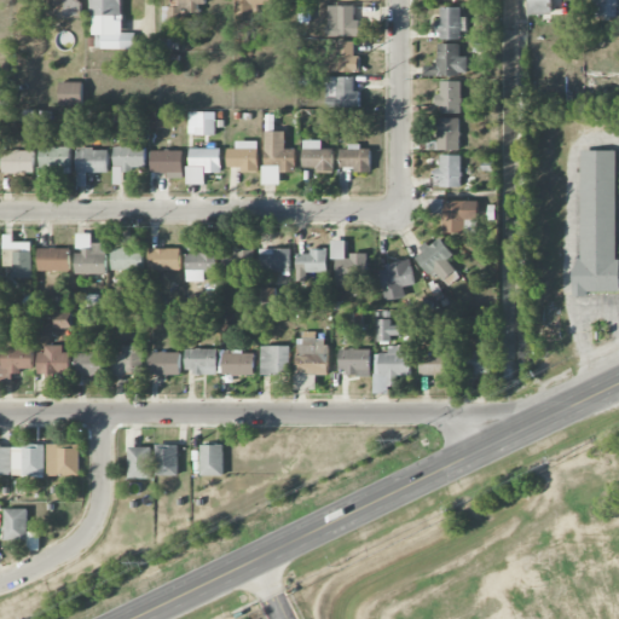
[(79,19),(79,0),(40,0),(40,18),(79,19)]
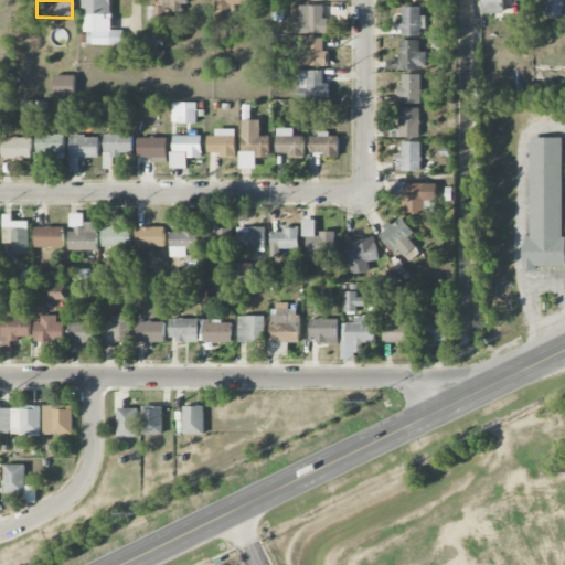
[(124,45),(124,30),(112,30),(110,0),(82,0),(83,32),(93,32),(93,45),(124,45)]
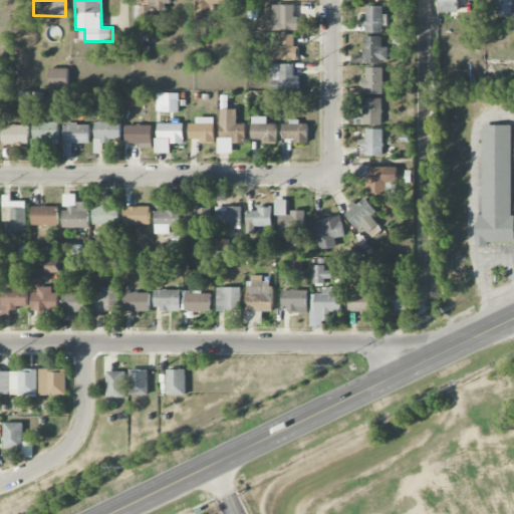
[(135,20),(151,20),(150,7),(173,7),(172,0),(141,0),(141,6),(135,6),(135,20)]
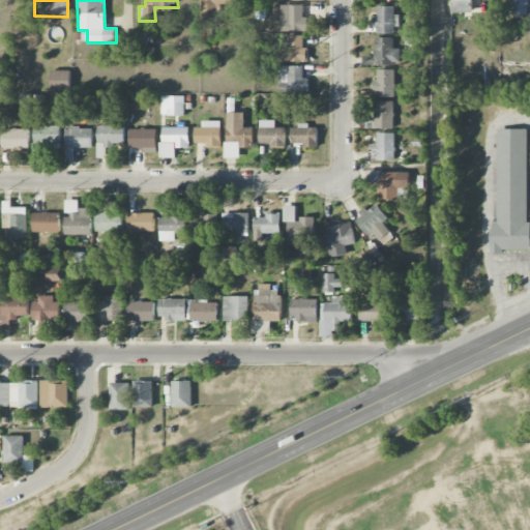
[(234,0),(201,0),(202,28),(214,28),(214,7),(235,6),(234,0)]
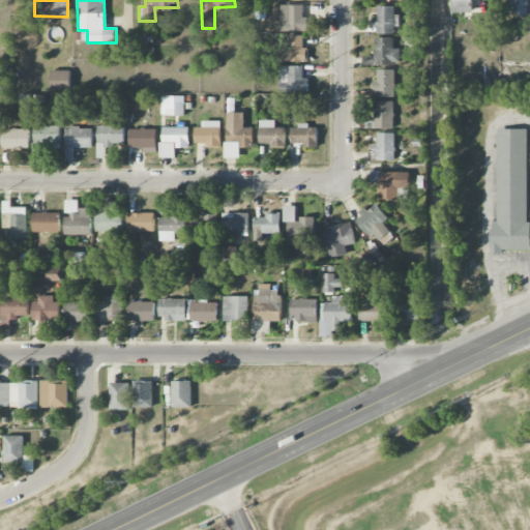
[(452,0),(452,12),(472,12),(471,0),(452,0)]
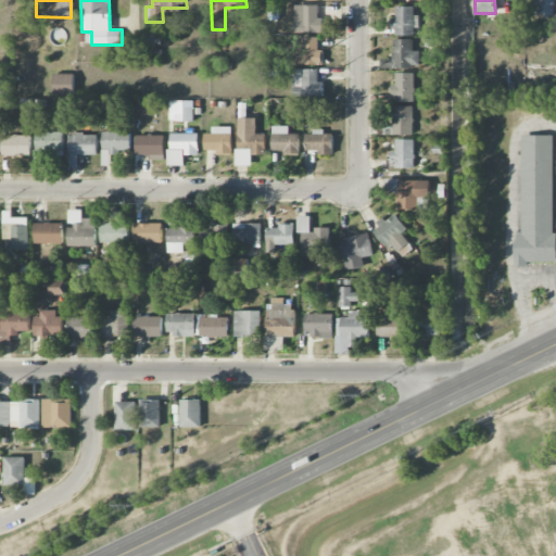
[(532,0),(532,15),(543,15),(544,0),(532,0)]
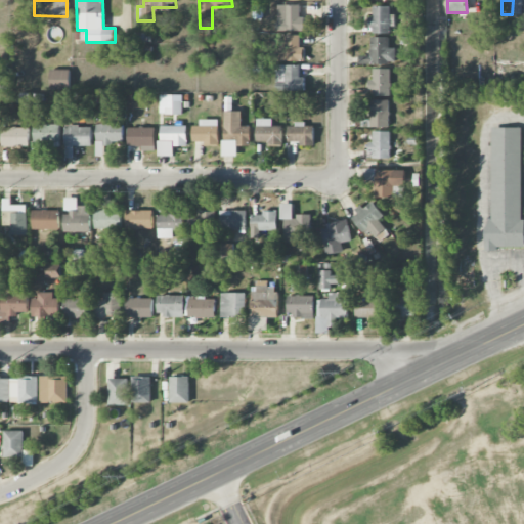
[(304,31),(304,17),(300,17),(300,5),(277,6),(277,32),(304,31)]
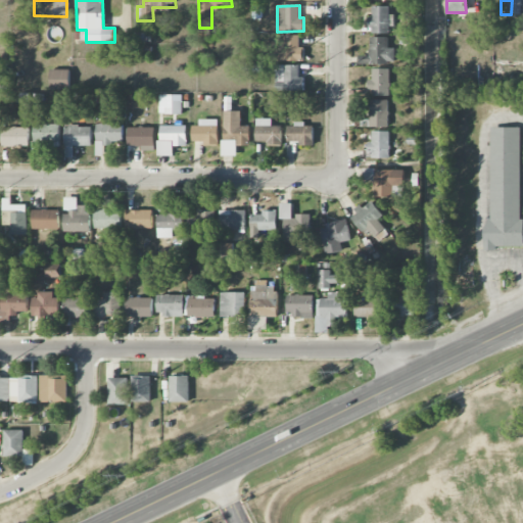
[(389,34),(389,6),(372,7),(372,17),(369,17),(370,34),(389,34)]
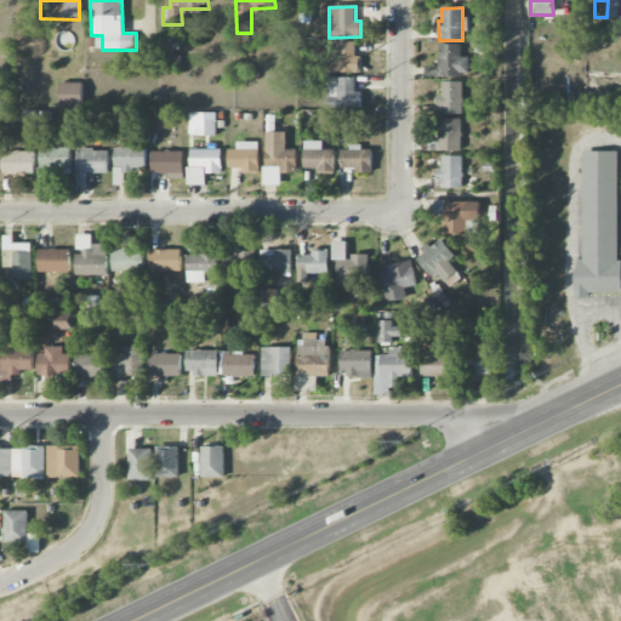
[(354,41),(337,43),(337,62),(328,63),(328,73),(360,73),(359,56),(354,56),(354,41)]
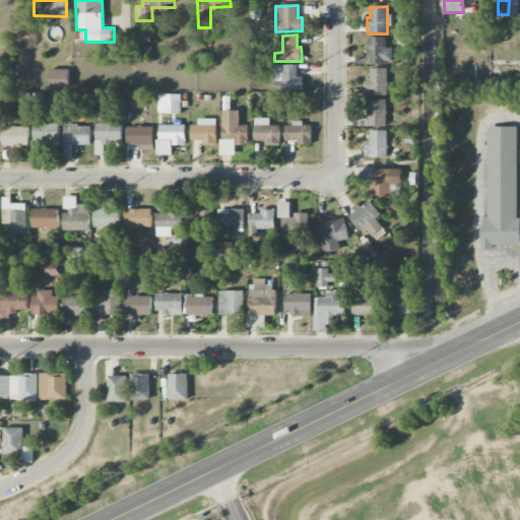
[(385,37),(367,38),(368,56),(355,56),(356,64),(392,64),(392,48),(385,48),(385,37)]
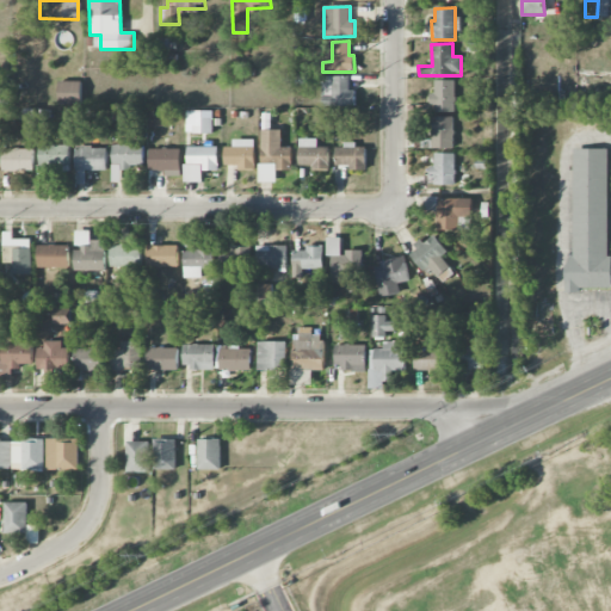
[(321,106),(355,107),(355,91),(349,91),(350,76),(322,76),(321,106)]
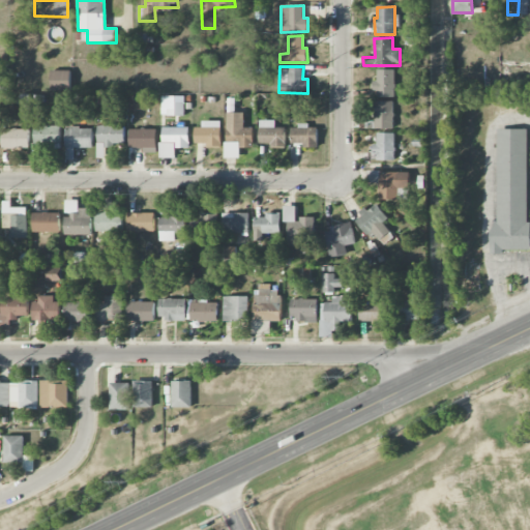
[(51,91),(71,91),(70,70),(51,71),(51,91)]
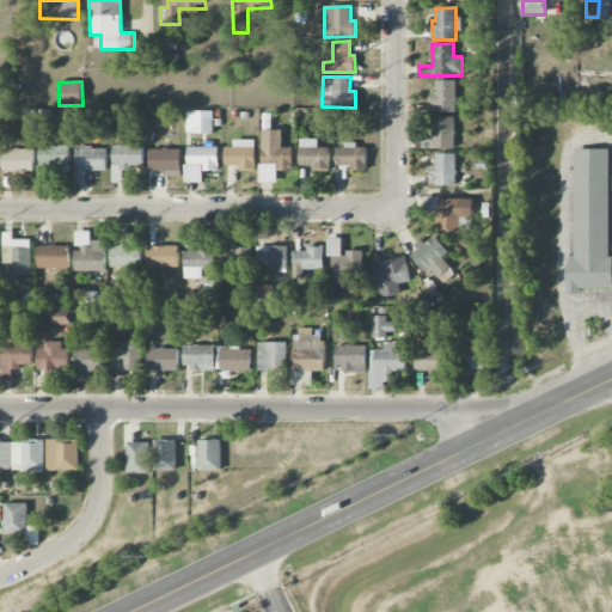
[(434,112),(456,112),(456,81),(434,81),(434,112)]
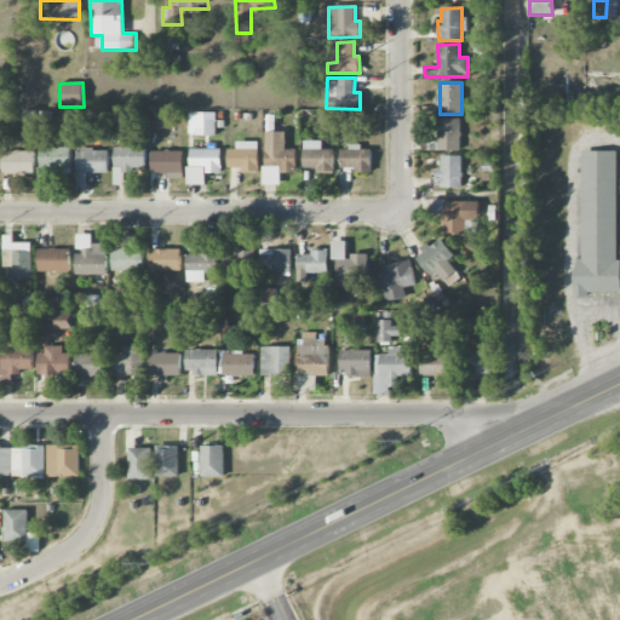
[(150,130),(168,128),(168,113),(150,113),(150,130)]
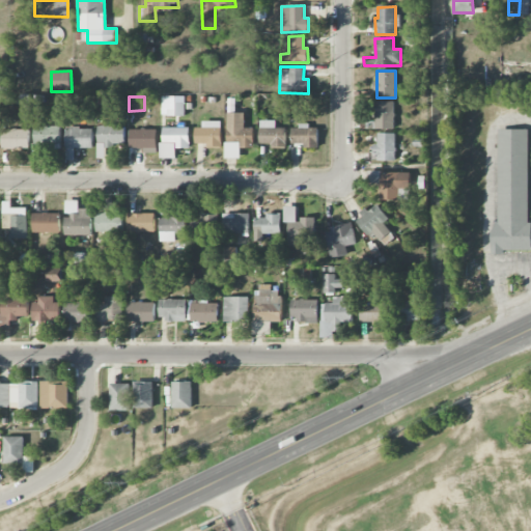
[(185,96),(164,96),(165,116),(185,116),(185,96)]
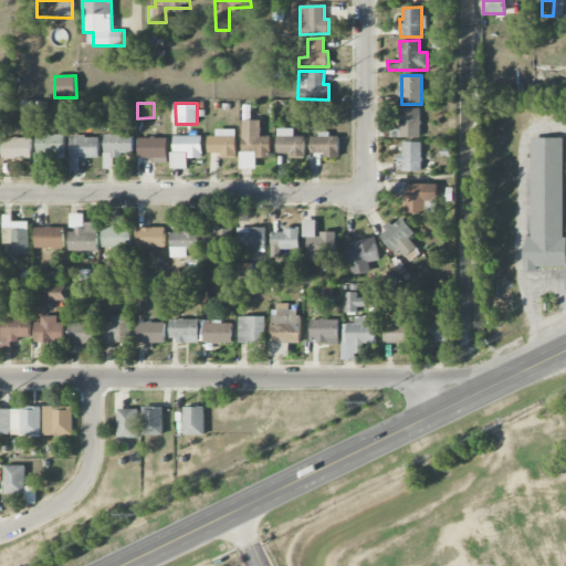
[(420,137),(420,108),(400,108),(400,137),(420,137)]
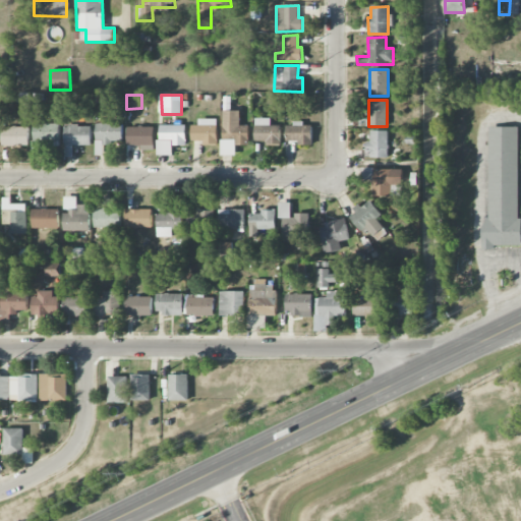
[(235,156),(235,146),(248,146),(248,126),(239,126),(239,111),(222,111),(222,156),(235,156)]
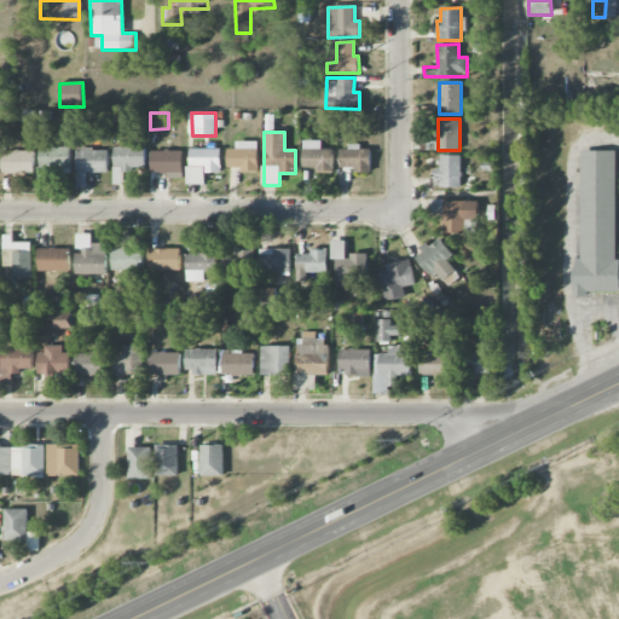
[(236,142),(236,149),(227,149),(227,168),(241,168),(241,172),(258,173),(259,143),(236,142)]
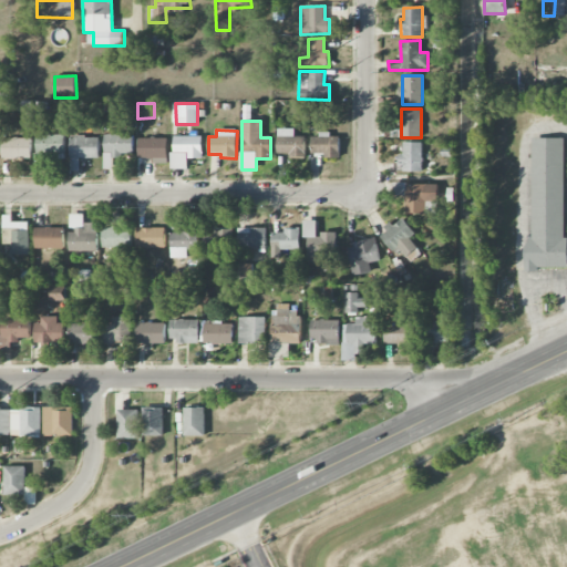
[(277,156),(305,155),(305,137),(294,137),(294,130),(277,130),(277,156)]
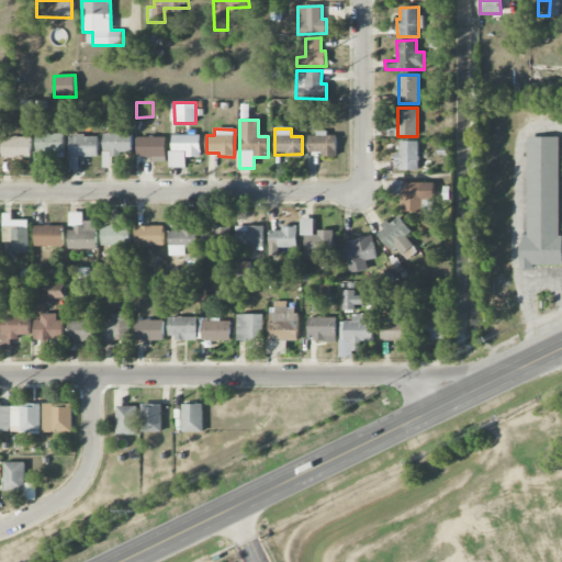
[(103,168),(111,168),(111,157),(123,157),(123,153),(132,153),(132,134),(103,133),(103,168)]
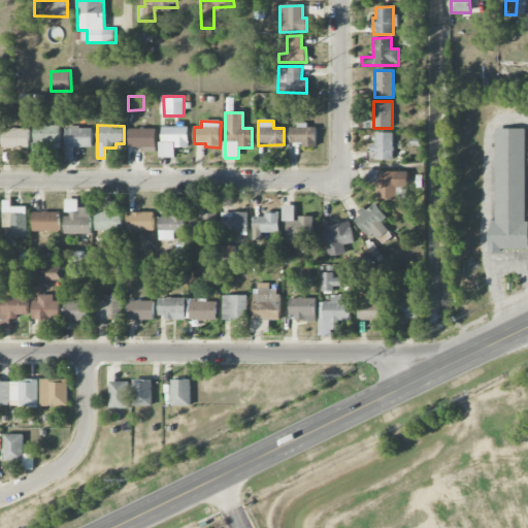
[(34,149),(61,147),(60,126),(33,126),(34,149)]
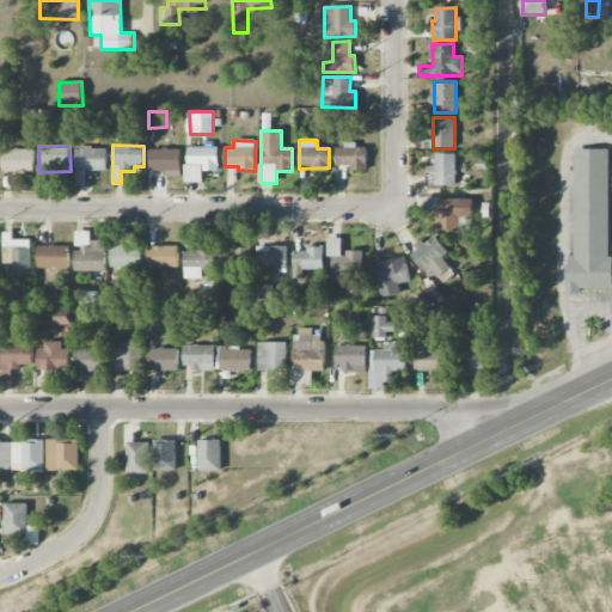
[(337,146),(336,169),(366,170),(367,147),(337,146)]
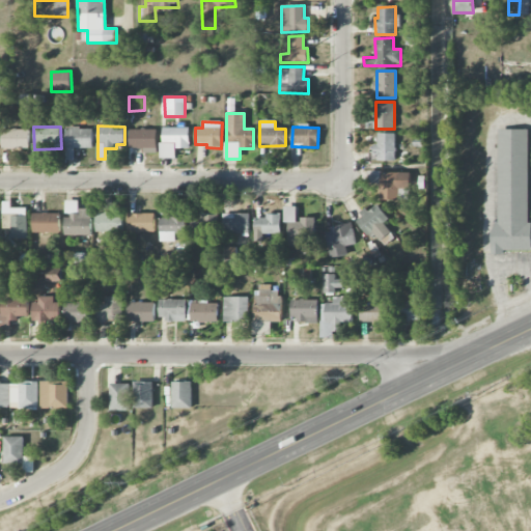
[(65,161),(75,161),(75,148),(93,148),(93,129),(65,128),(65,161)]
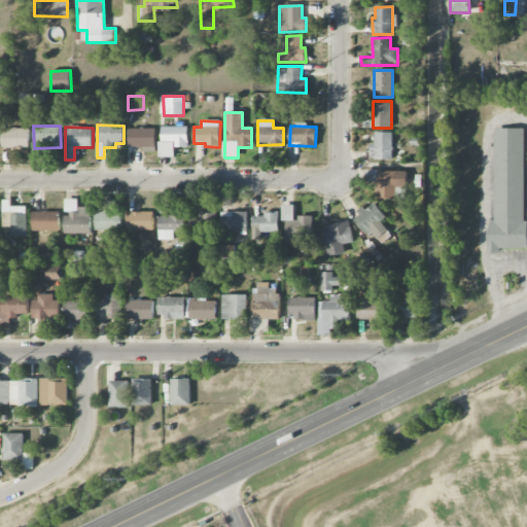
[(161,157),(174,157),(174,147),(187,147),(187,127),(160,128),(161,157)]
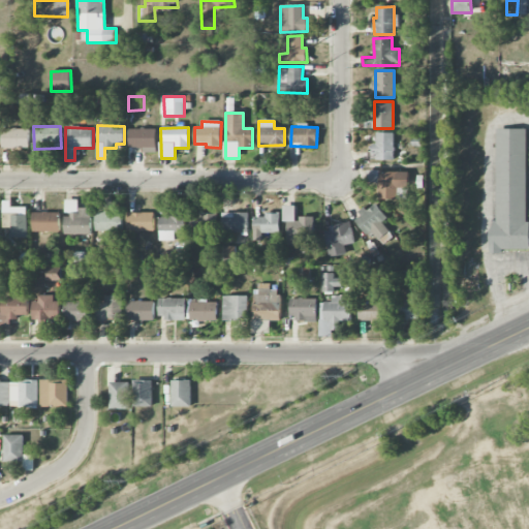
[(28,129),(1,128),(1,148),(28,148),(28,129)]
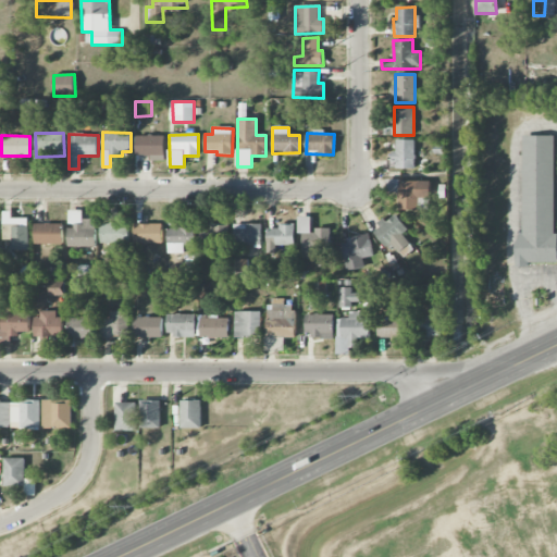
[(164,161),(164,137),(136,136),(136,156),(150,156),(150,161),(164,161)]
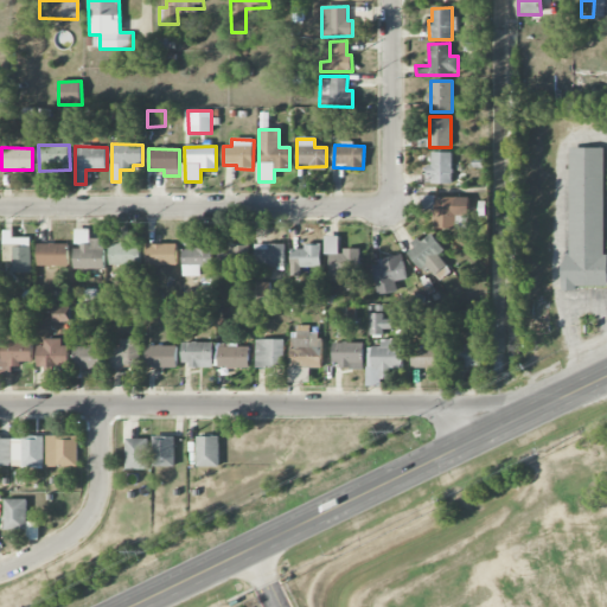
[(605,288),(604,148),(568,148),(568,288),(605,288)]
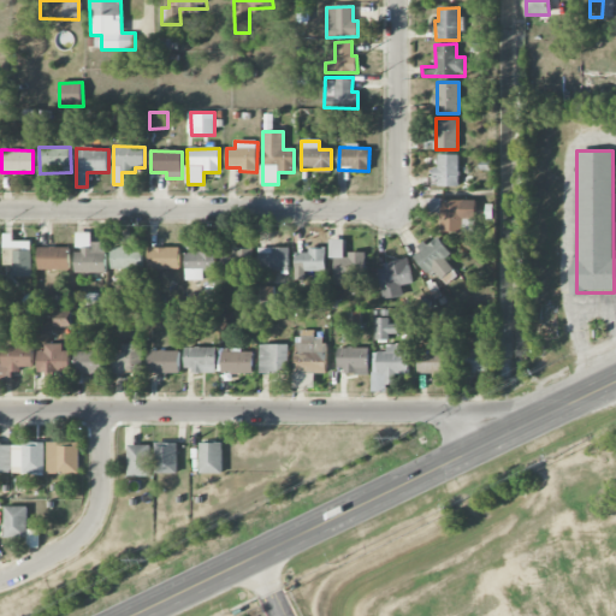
[(458,155),(438,155),(438,169),(436,169),(436,188),(458,187),(458,155)]
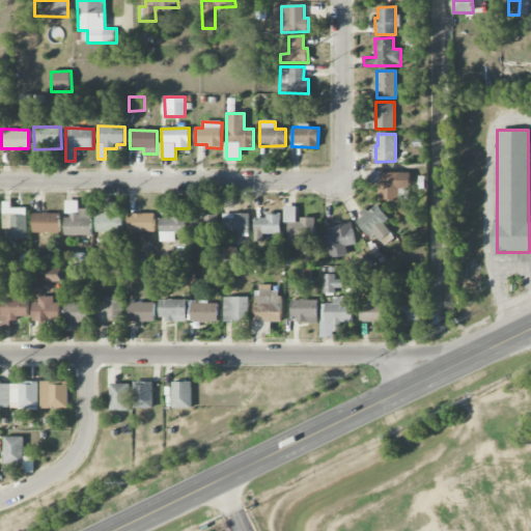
[(398,201),(398,188),(410,188),(410,173),(382,172),(381,201),(398,201)]
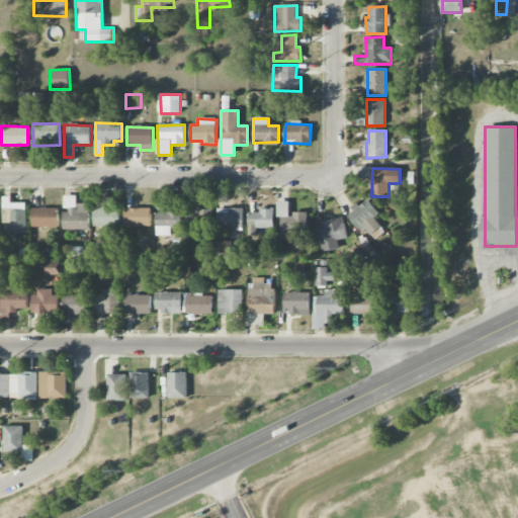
[(63,231),(89,231),(89,203),(76,203),(76,196),(64,196),(64,210),(63,210),(63,231)]
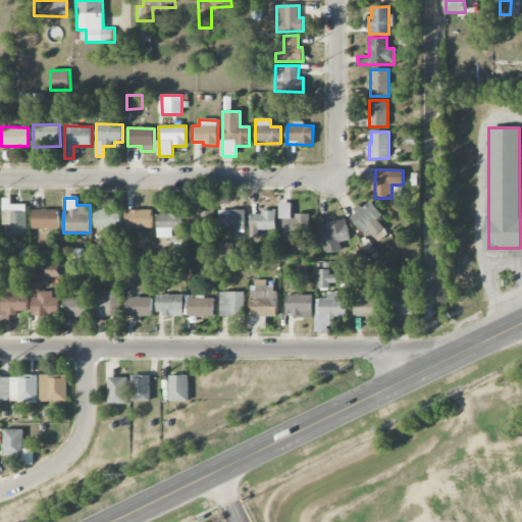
[(3,225),(10,225),(10,236),(27,235),(27,205),(10,205),(9,199),(3,199),(3,225)]
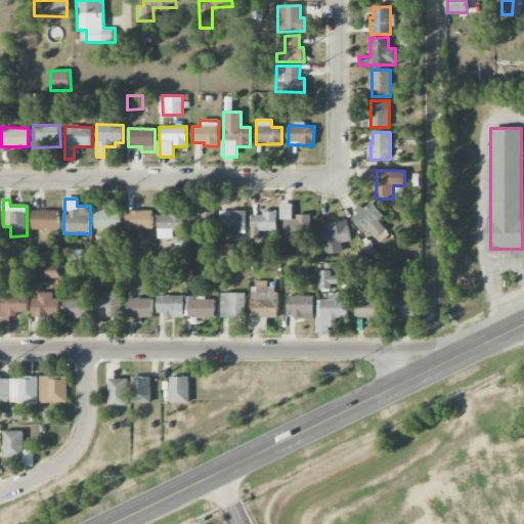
[(379,221),(384,217),(372,201),(350,217),(364,235),(369,231),(379,244),(389,235),(379,221)]
